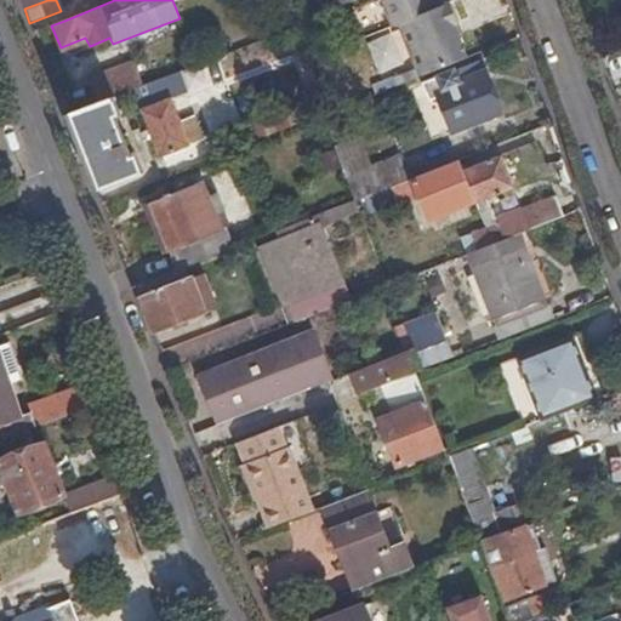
[(439,69),(466,60),(457,38),(453,24),(461,22),(453,3),(439,7),(437,0),(385,0),(393,24),(402,22),(417,64),(404,72),(408,81),(439,69)]
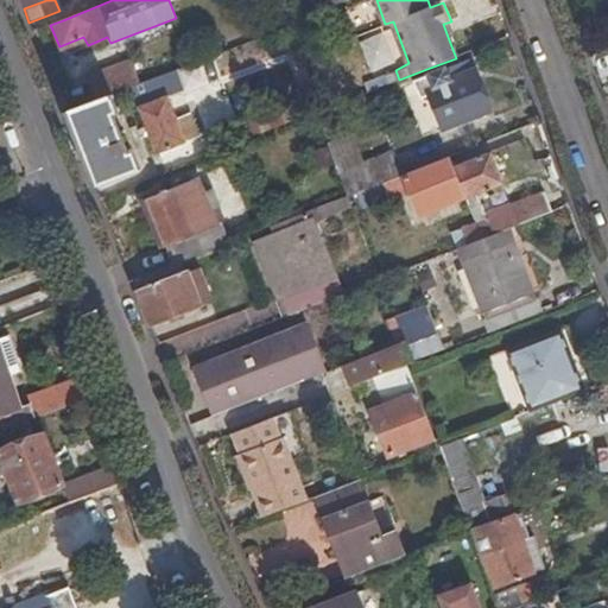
[(443,24),(448,37),(455,33),(451,21),(443,24)]
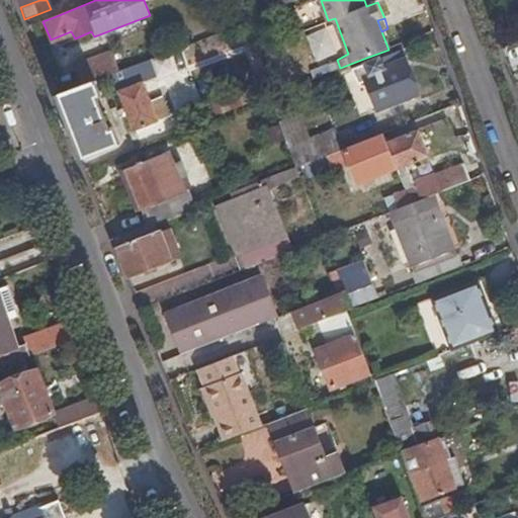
[(418,94),(399,46),(389,50),(366,58),(370,72),(364,75),(377,109),(418,94)]
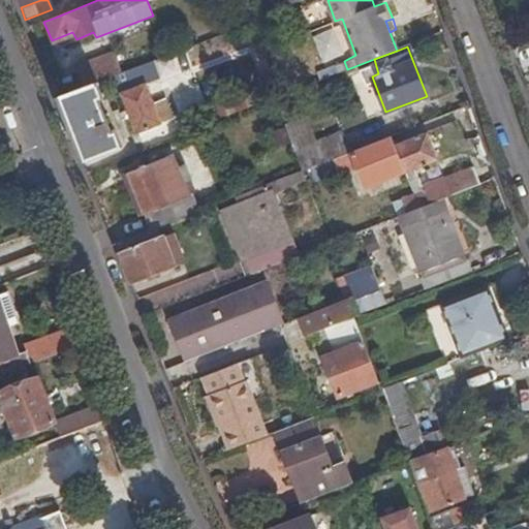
[(74,69),(83,88),(95,83),(111,76),(120,73),(112,56),(74,69)]
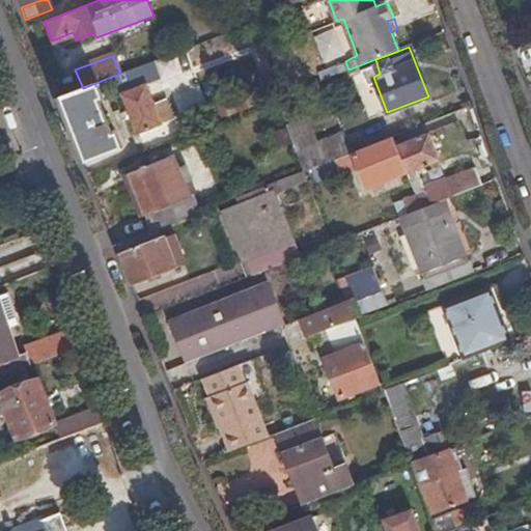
[(111,77),(118,92),(144,82),(163,75),(157,59),(120,74),(111,77)]
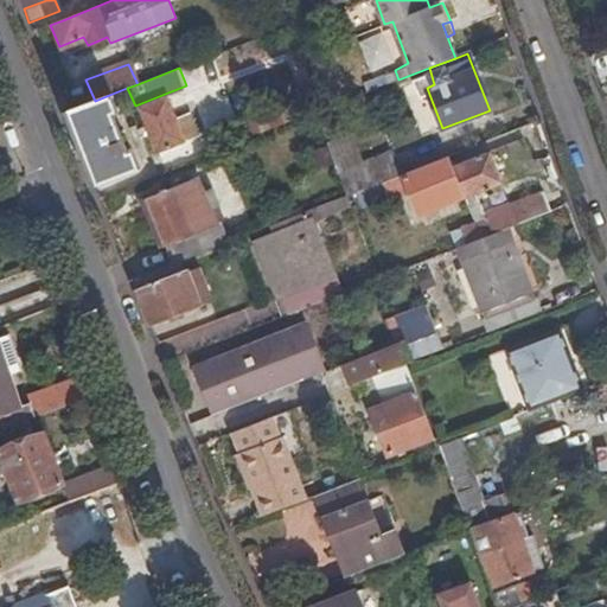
[(183,141),(165,94),(135,106),(153,152),(183,141)]
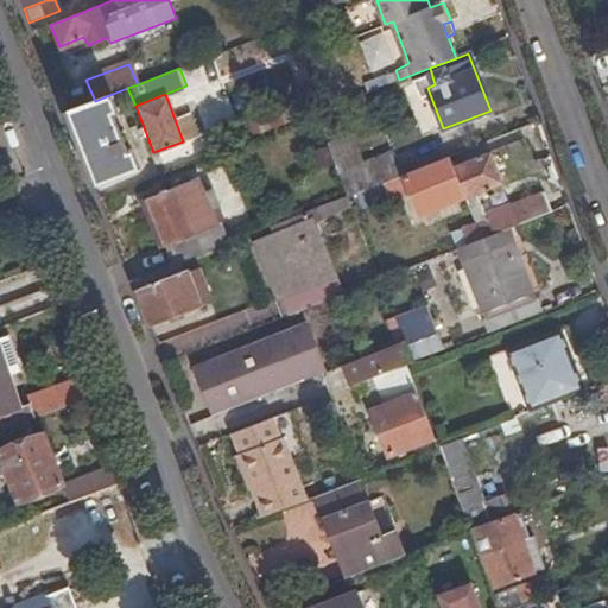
[(95,101),(64,113),(95,188),(138,170),(132,153),(126,157),(109,115),(115,112),(109,95),(95,101)]
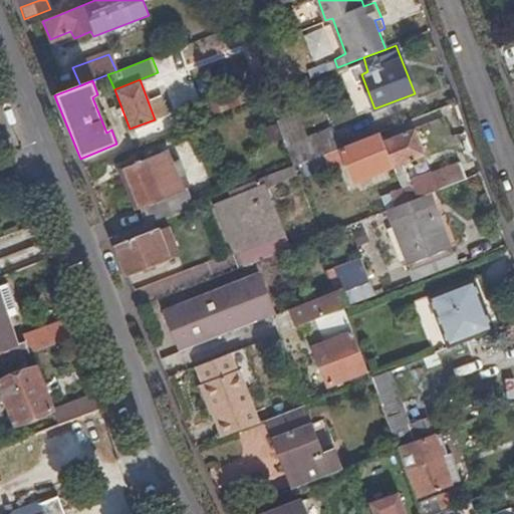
[(287,141),(295,163),(340,146),(330,123),(287,141)]
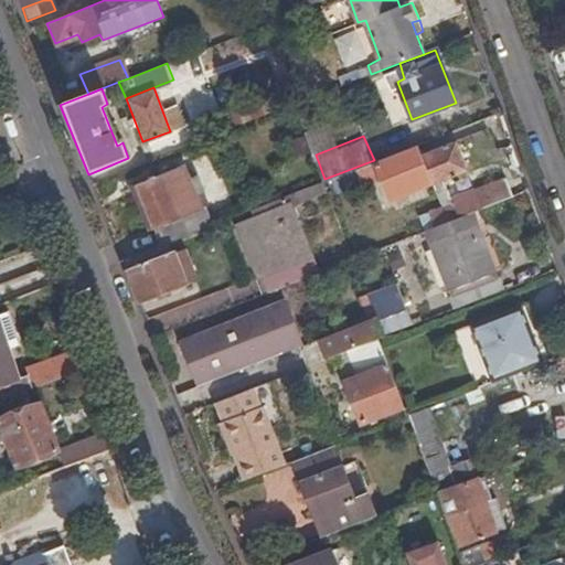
[(420,155),(416,145),(372,163),(388,203),(415,192),(433,185),(440,204),(426,211),(434,227),(473,212),(514,196),(507,176),(450,199),(443,181),(468,171),(456,141),(420,155)]
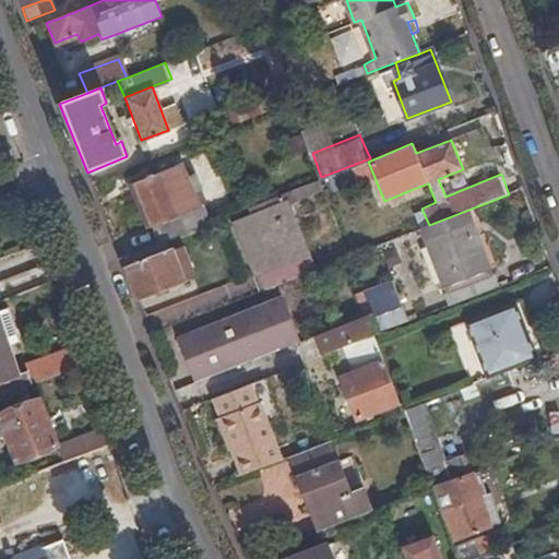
[(133,182),(156,241),(164,239),(202,224),(179,165),(133,182)]
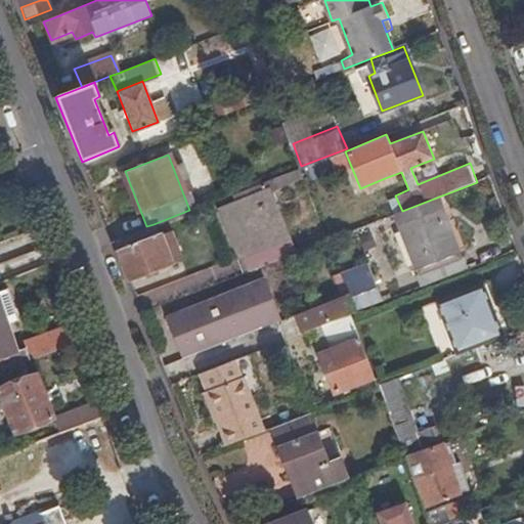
[(260,182),(264,193),(271,190),(266,180),(260,182)]
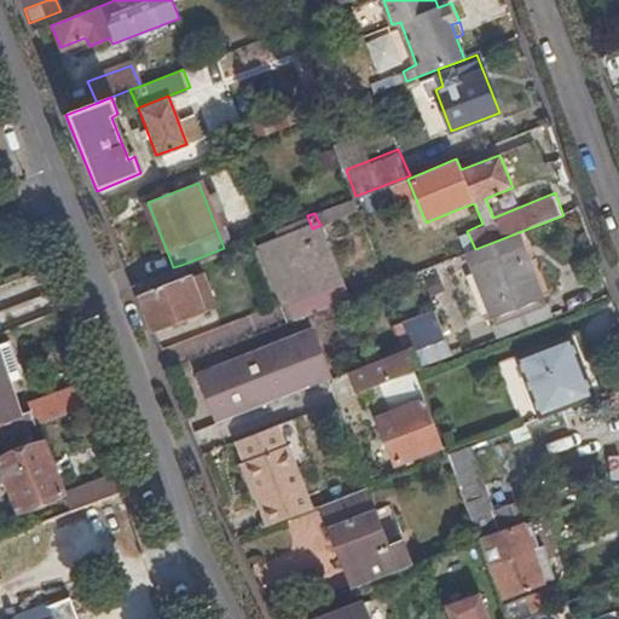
[(261,248),(289,322),(339,302),(342,301),(324,255),(329,253),(322,238),(317,239),(312,229),(307,215),(289,223),(293,235),(261,248)]
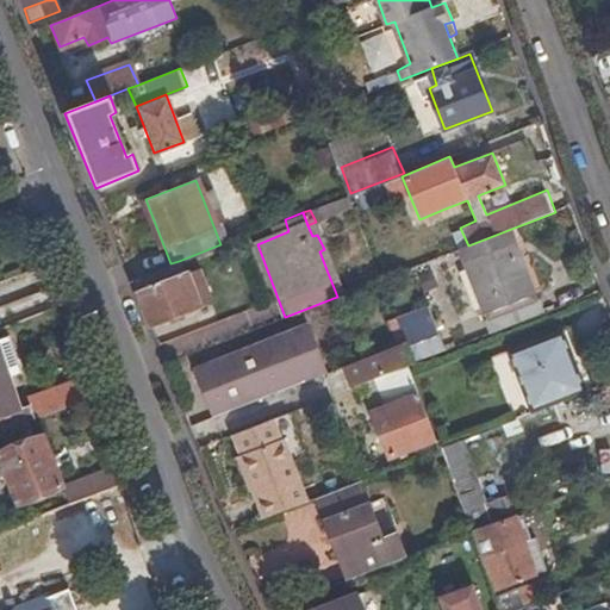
[(486,318),(489,317),(539,298),(511,229),(468,246),(460,249),(486,318)]
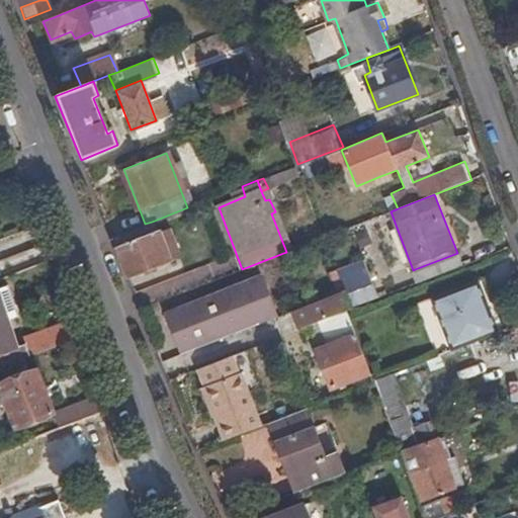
[(145,224),(111,237),(119,258),(127,275),(144,269),(148,276),(156,273),(153,265),(167,260),(166,256),(156,232),(152,222),(145,224)]
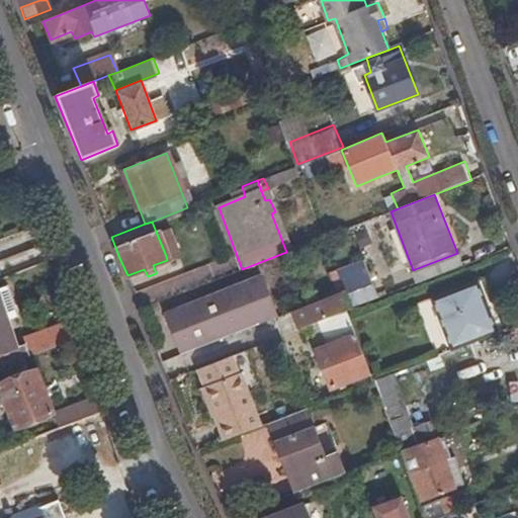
[(156,232),(166,256),(178,250),(169,227),(156,232)]
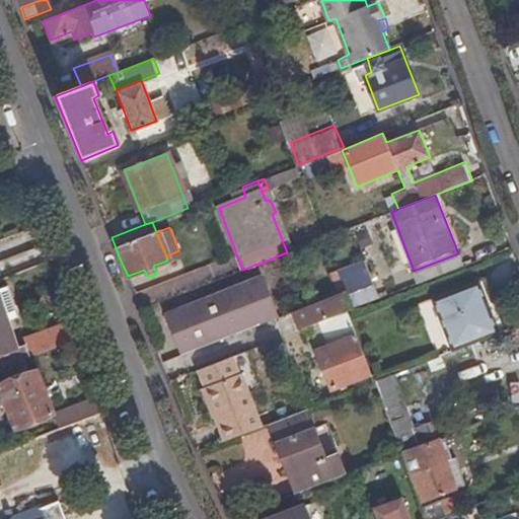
[(421,284),(464,268),(459,253),(458,253),(416,270),(421,284)]
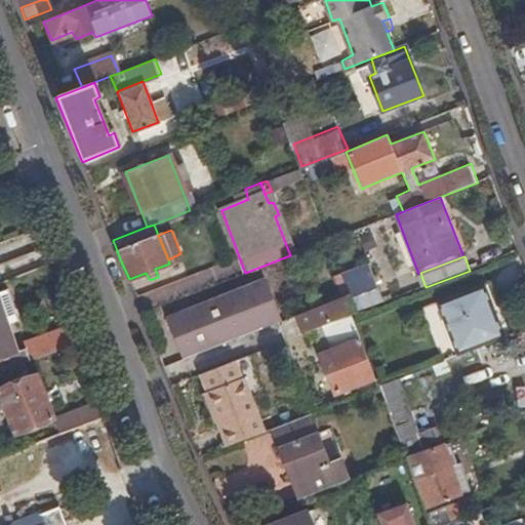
[(350,295),(357,314),(384,303),(369,265),(341,275),(350,295)]
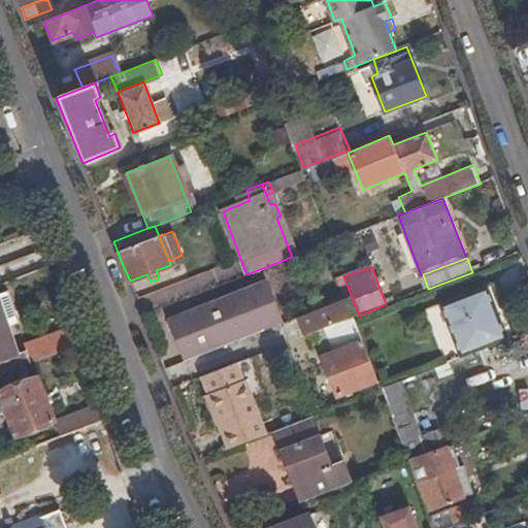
[(278,319),(264,281),(169,320),(184,357),(278,319)]
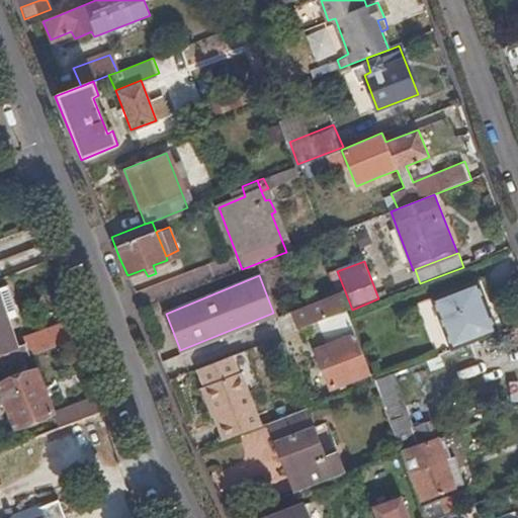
[(484,280),(477,282),(483,296),(490,294),(484,280)]
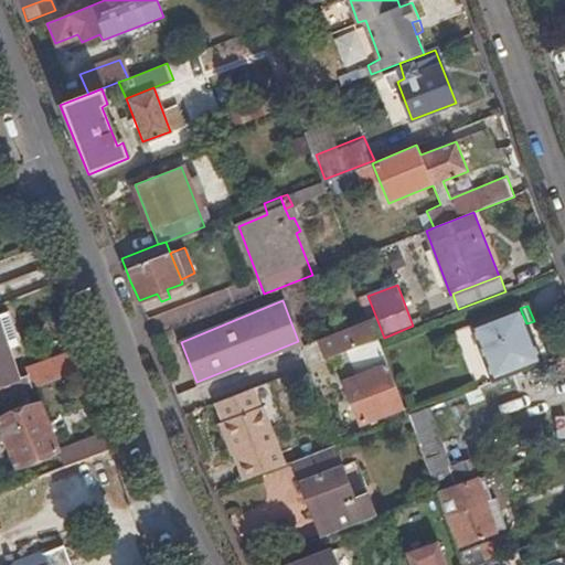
[(491,383),(543,363),(526,323),(520,308),(469,326),(491,383)]
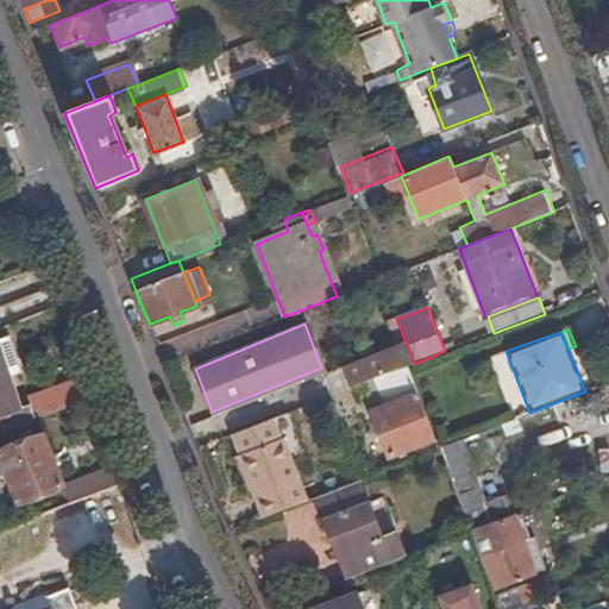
[(88,397),(81,378),(27,399),(30,407),(19,410),(8,377),(4,362),(13,358),(16,357),(8,336),(0,339),(0,432),(23,424),(35,419),(88,397)]
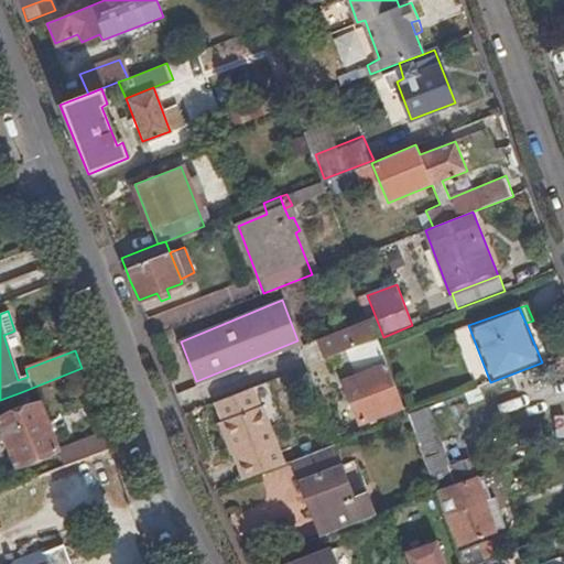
[(380,338),(383,337),(376,317),(331,335),(317,339),(324,359),(349,349),(380,338)]
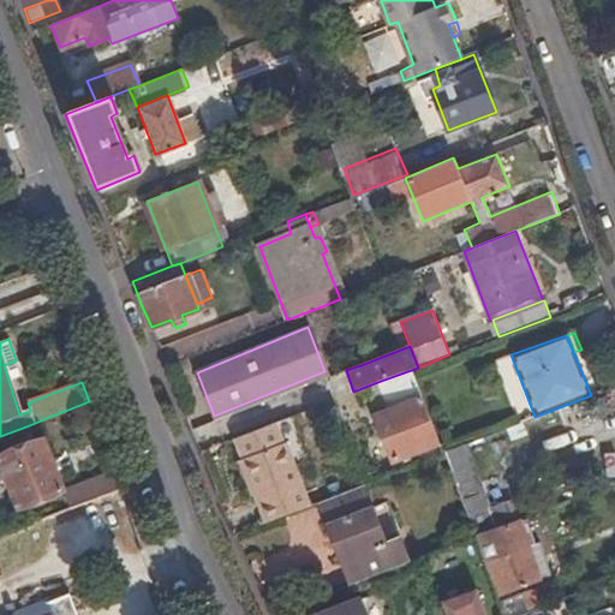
[(4,365),(9,381),(12,380),(13,375),(11,368),(13,362),(4,365)]
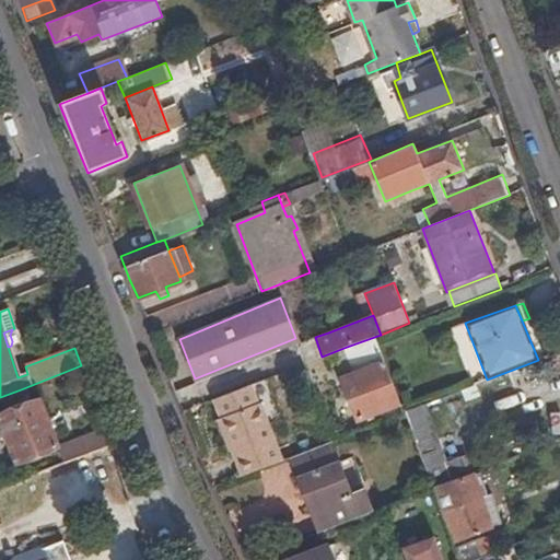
[(377,336),(347,347),(356,372),(343,377),(359,418),(400,401),(377,336)]
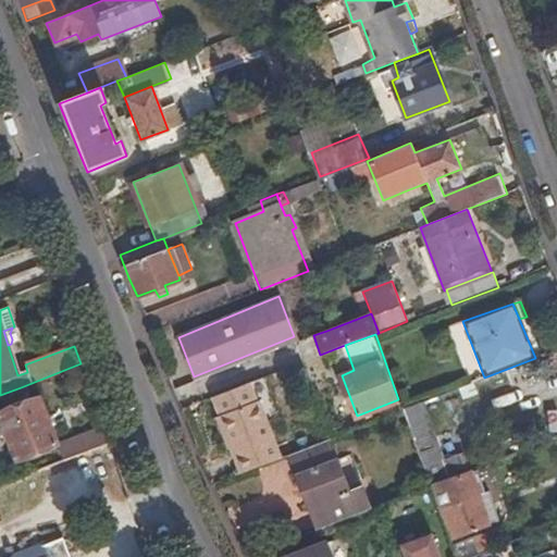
[(38,399),(32,383),(21,387),(27,404),(0,415),(0,416),(17,461),(59,446),(40,399),(38,399)]
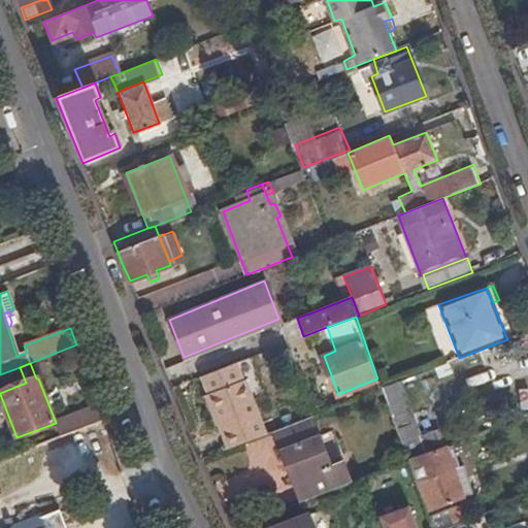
[(248,378),(207,394),(218,424),(219,423),(227,448),(267,432),(248,378)]
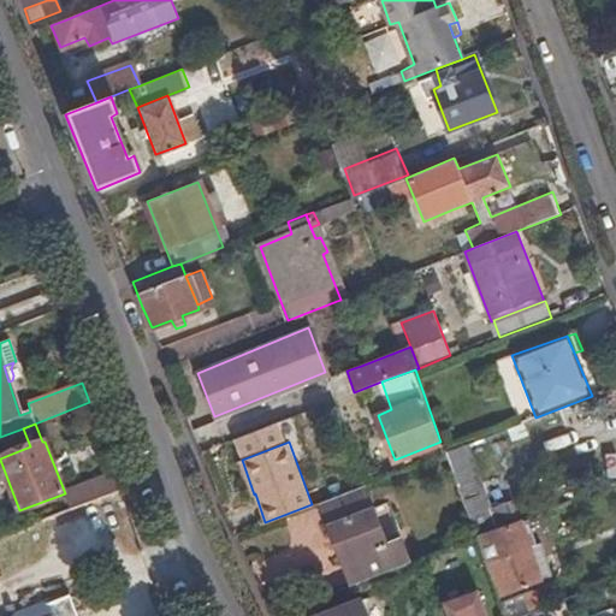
[(477,519),(484,535),(501,528),(491,505),(465,444),(449,450),(449,452),(477,519)]
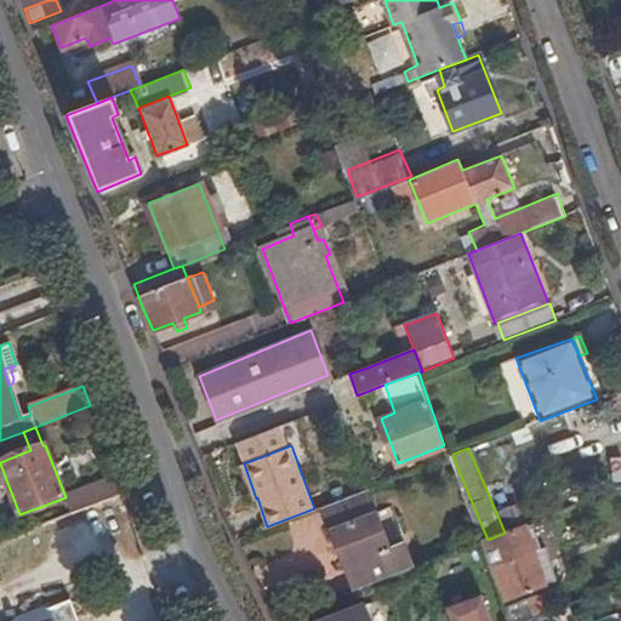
[(123,494),(117,476),(66,497),(70,513),(123,494)]
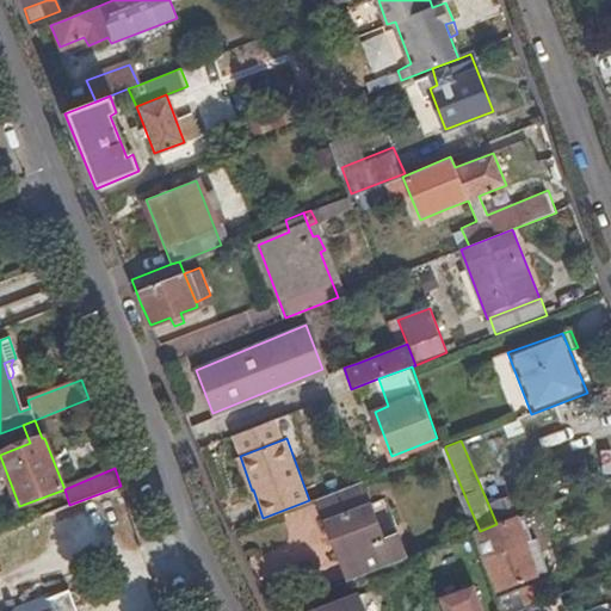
[(363,480),(320,497),(350,581),(409,559),(405,547),(399,549),(389,528),(382,530),(363,480)]
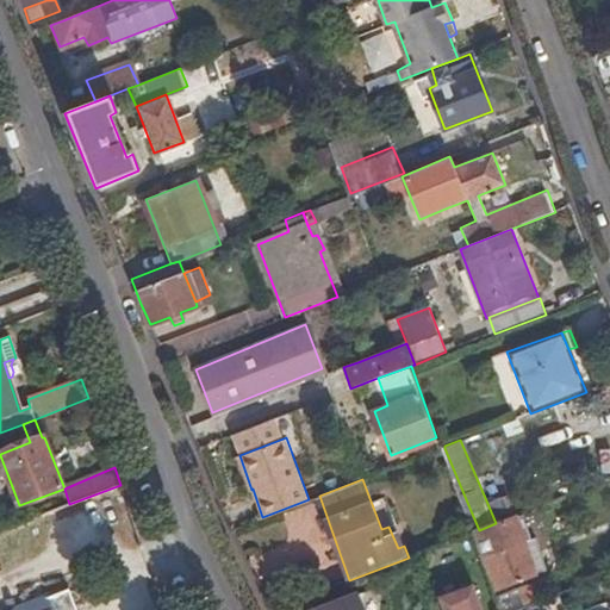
[(517,515),(509,492),(486,500),(496,523),(517,515)]
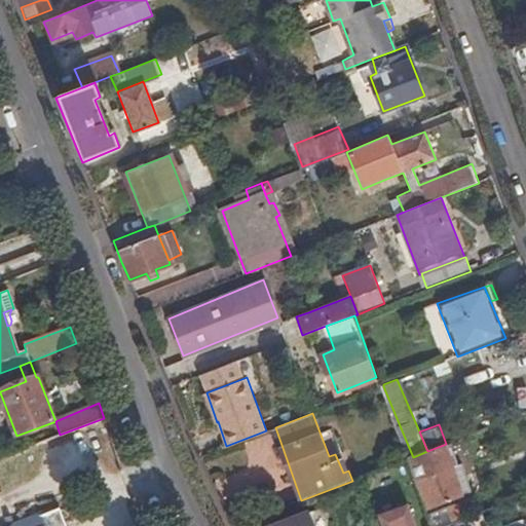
[(457,452),(452,442),(446,444),(427,451),(413,457),(431,504),(475,488),(463,458),(468,456),(466,449),(457,452)]
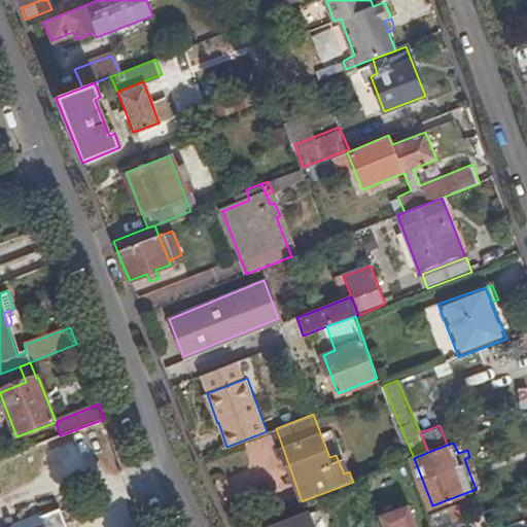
[(402,446),(408,460),(414,458),(408,444),(402,446)]
